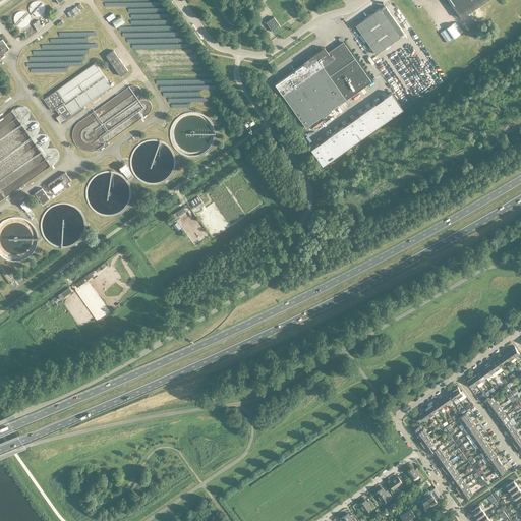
[(45,7),(45,6),(45,4),(44,3),(43,2),(42,1),(41,0),(40,0),(35,0),(34,0),(33,1),(31,3),(31,4),(30,5),(30,7),(30,8),(31,10),(31,11),(32,12),(33,14),(35,14),(36,15),(37,15),(39,15),(40,14),(42,14),(43,13),(44,11),(45,10),(45,8),(45,7)]
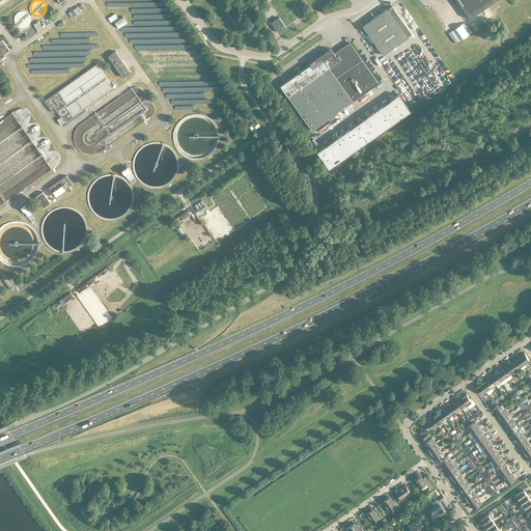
[(456,0),(470,19),(496,0),(456,0)]
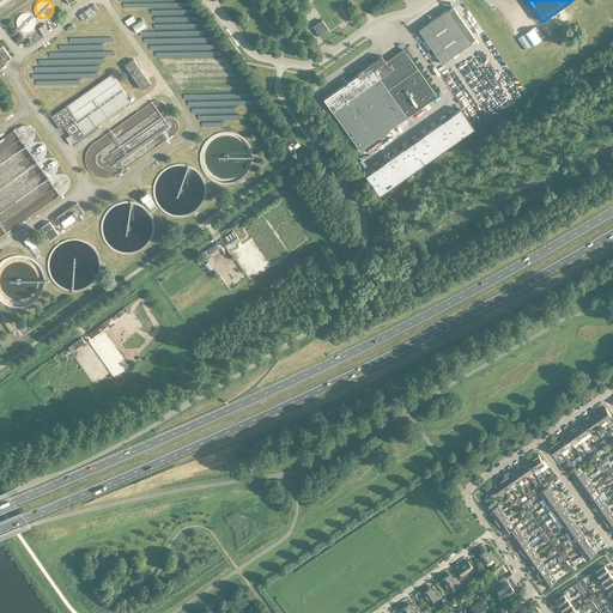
[(475,37),(451,4),(450,2),(453,7),(449,10),(448,8),(418,29),(442,64),(472,43),(471,41),(475,37)]
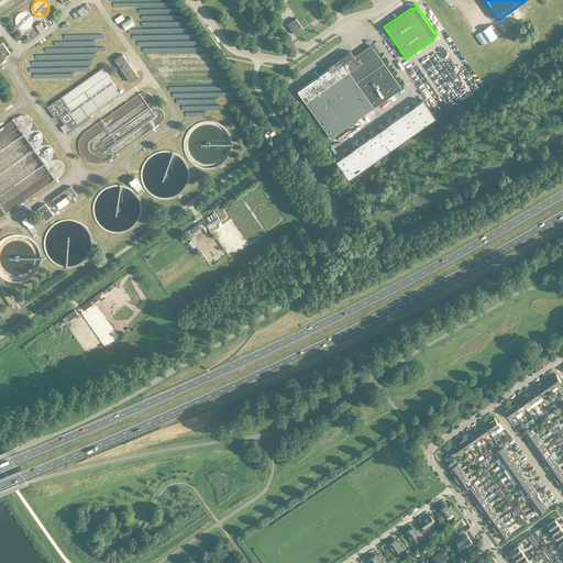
[(33,21),(33,20),(33,18),(32,17),(31,14),(30,14),(28,13),(26,12),(25,12),(23,12),(21,13),(20,14),(19,15),(18,17),(17,18),(17,20),(17,21),(17,22),(18,24),(18,25),(19,26),(21,28),(22,29),(23,29),(25,29),(26,29),(29,29),(30,28),(31,26),(32,25),(33,24),(33,22),(33,21)]
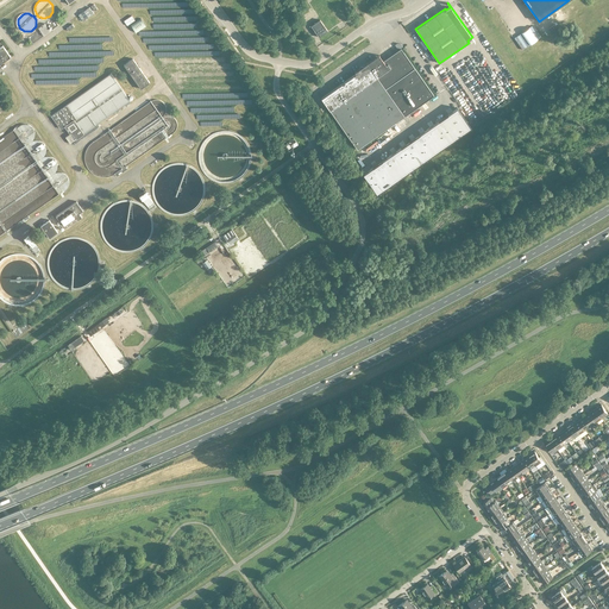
[(140,18),(131,25),(136,32),(146,26),(140,18)]
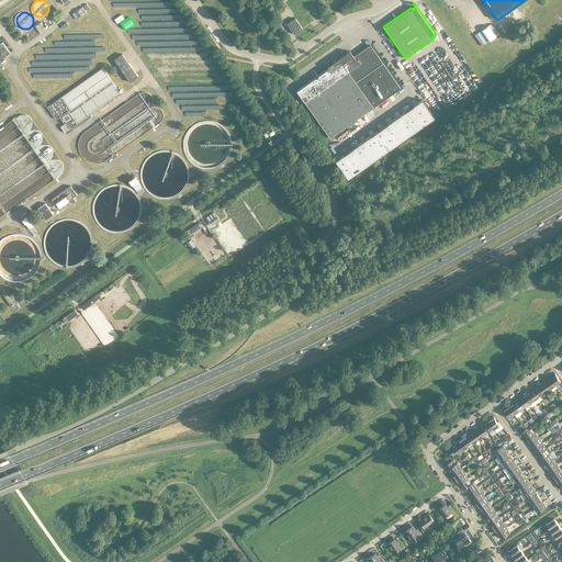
[(30,40),(37,34),(54,23),(49,18),(45,21),(44,19),(35,25),(36,27),(26,34),(30,40)]
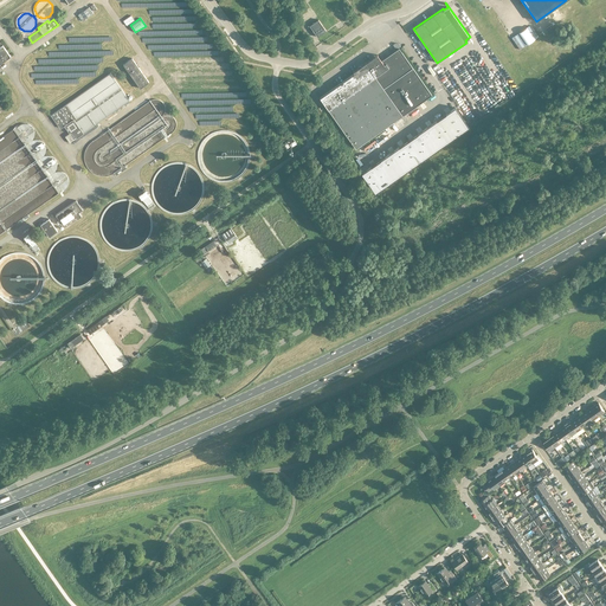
[(327,31),(318,19),(310,26),(317,37),(327,31)]
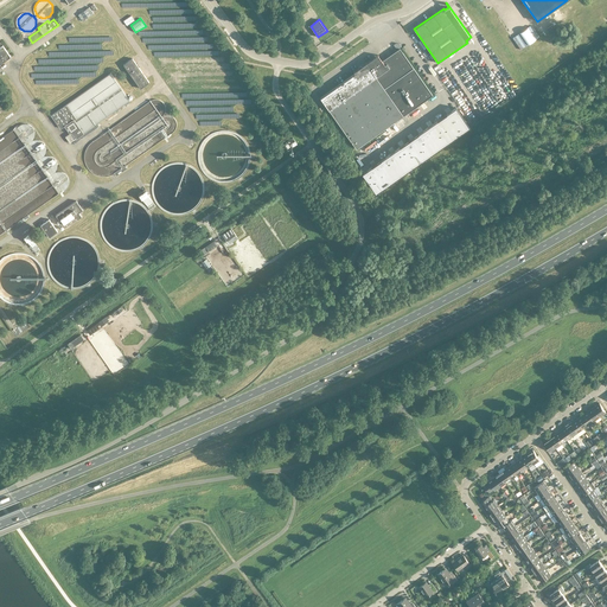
[(0,63),(11,56),(2,45),(0,46),(0,63)]
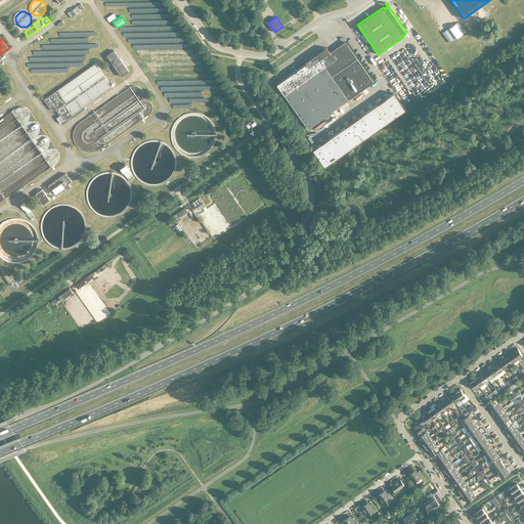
[(326,47),(316,54),(306,61),(307,63),(276,84),(280,90),(284,94),(284,95),(308,128),(374,82),(345,41),(331,52),(326,47)]
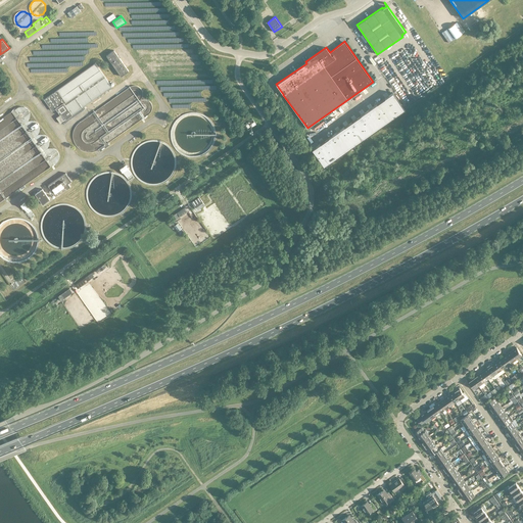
[(128,70),(127,67),(113,50),(106,55),(121,76),(128,70)]
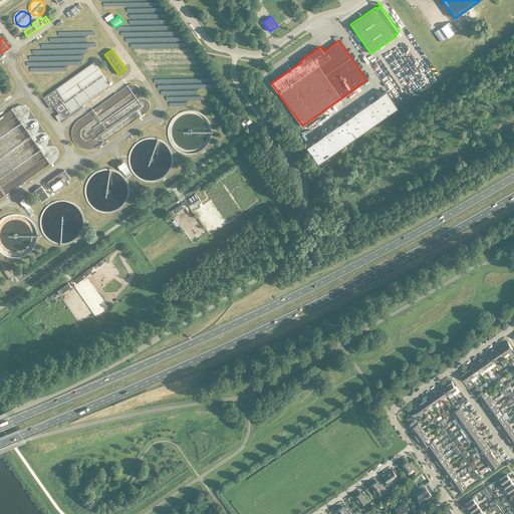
[(43,97),(51,108),(54,106),(59,112),(55,115),(59,120),(109,84),(93,61),(43,97)]
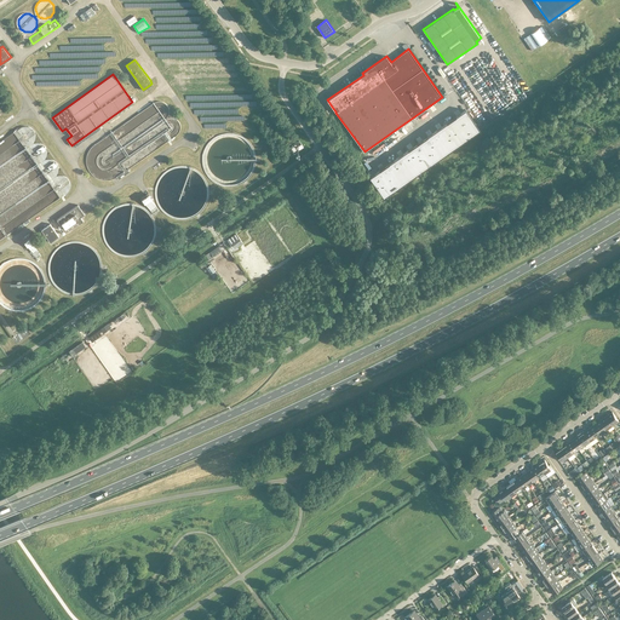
[(466,110),(369,177),(384,197),(480,130),(466,110)]
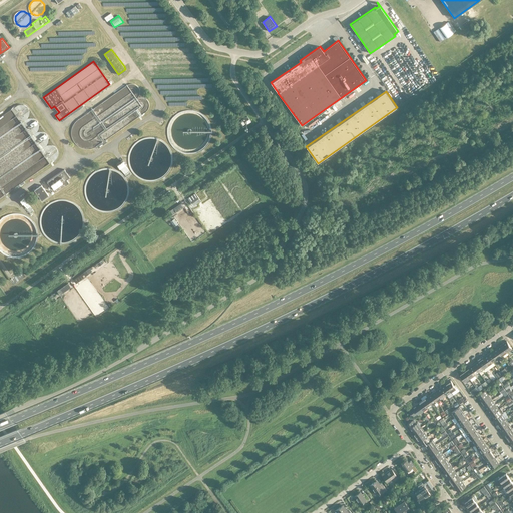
[(122,160),(117,164),(126,177),(131,173),(122,160)]
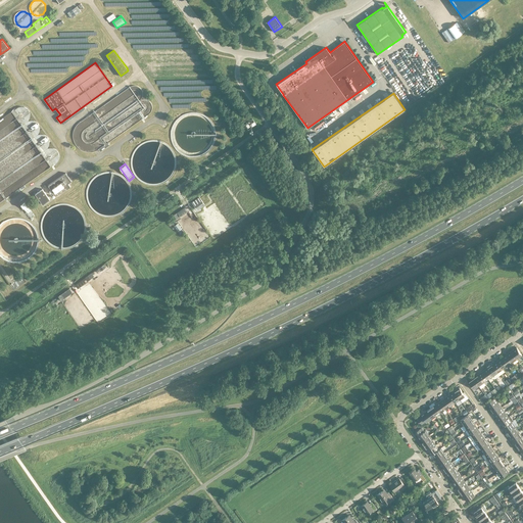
[(65,173),(60,176),(48,185),(56,196),(70,186),(67,183),(72,181),(65,173)]
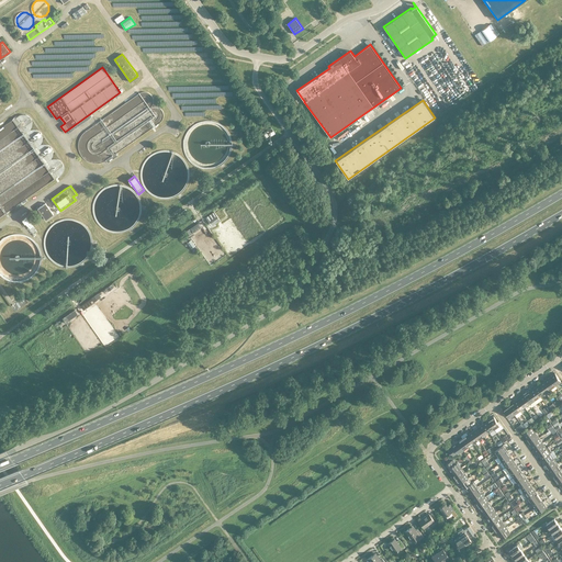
[(46,220),(54,214),(46,203),(38,209),(46,220)]
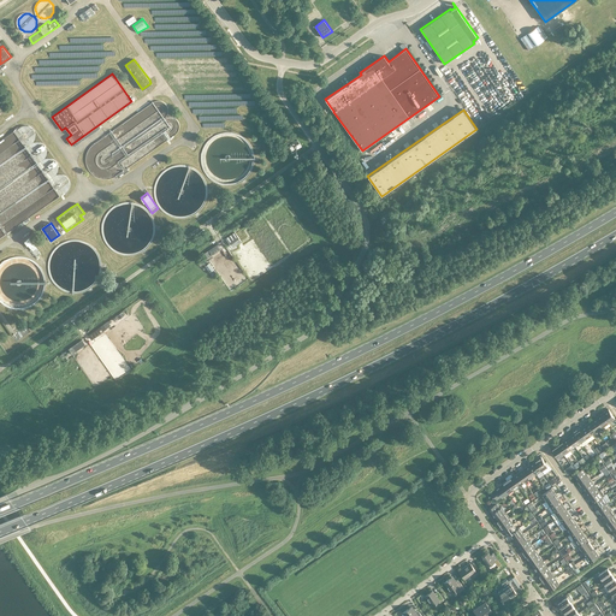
[(235,232),(226,238),(230,244),(238,238),(235,232)]
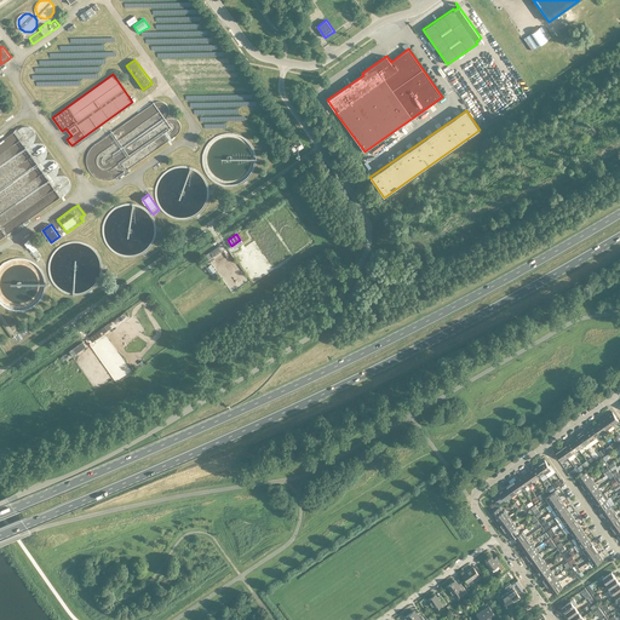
[(29,247),(35,257),(36,258),(40,256),(33,245),(34,245),(29,239),(24,241),(29,248),(29,247)]
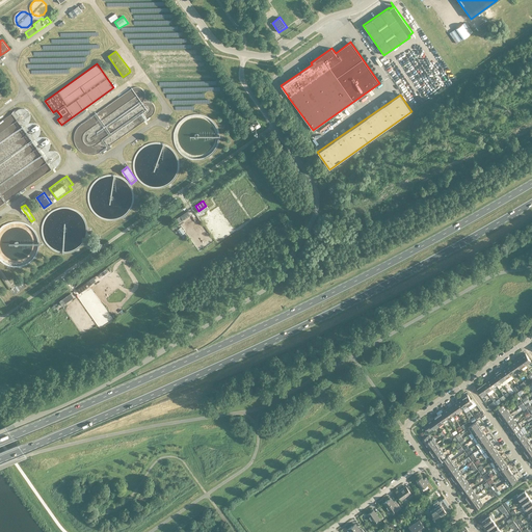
[(188,211),(180,216),(183,220),(190,214),(188,211)]
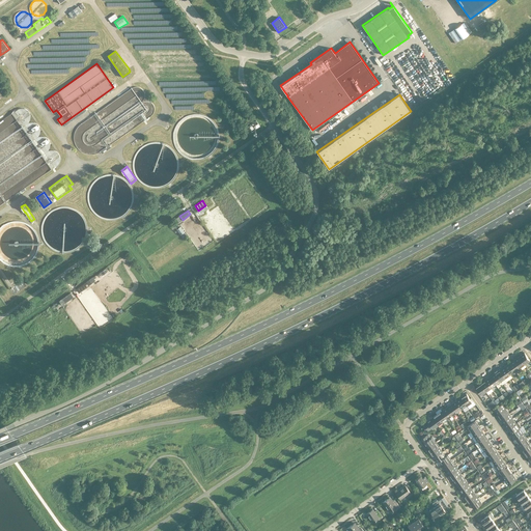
[(185,231),(180,226),(176,229),(180,234),(183,238),(186,234),(184,231),(185,231)]
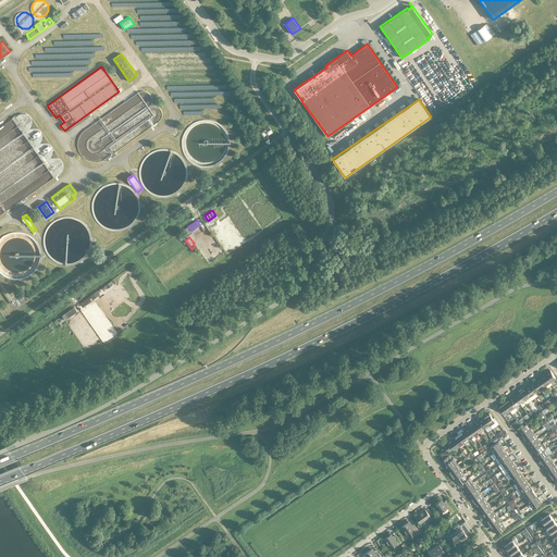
[(23,294),(13,300),(10,302),(14,309),(27,299),(23,294)]
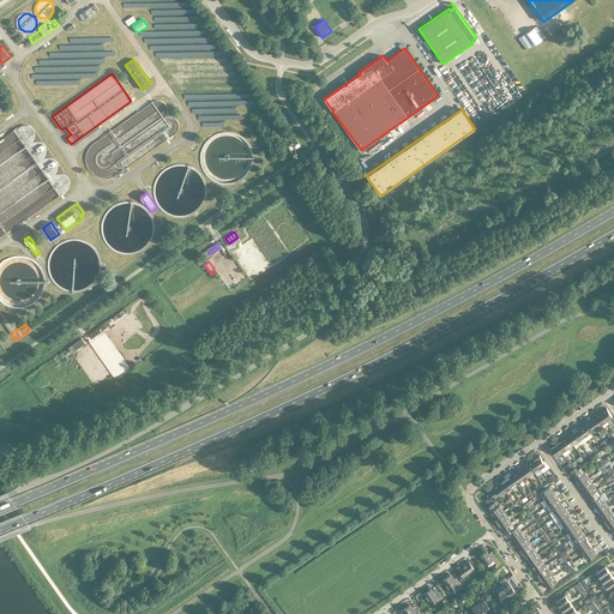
[(100,325),(88,333),(91,338),(103,330),(106,327),(103,324),(100,325)]
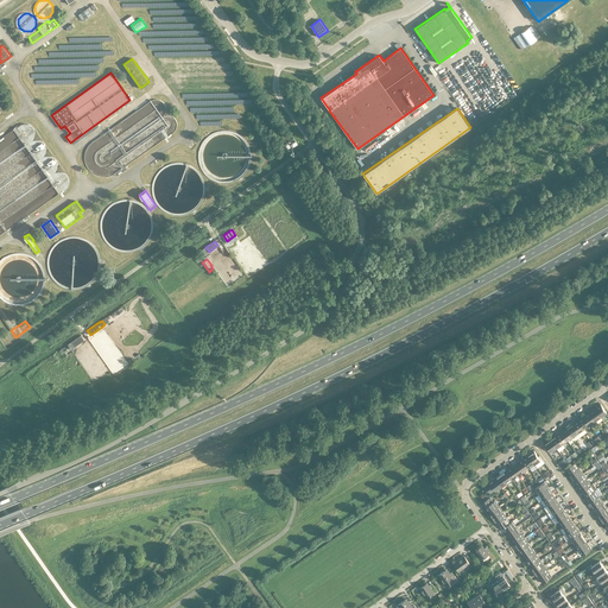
[(83,340),(81,335),(68,344),(70,348),(83,340)]
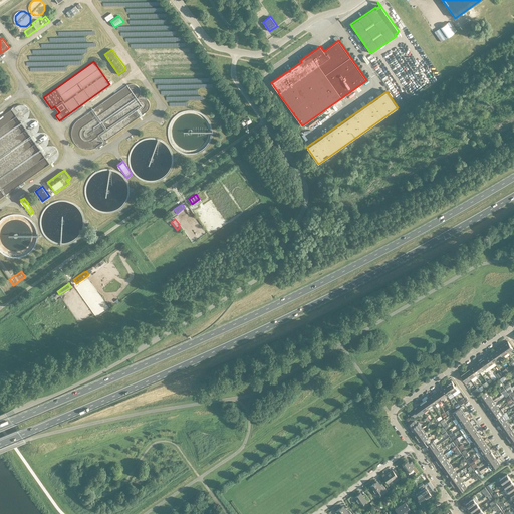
[(508,341),(503,344),(508,352),(513,349),(508,341)]
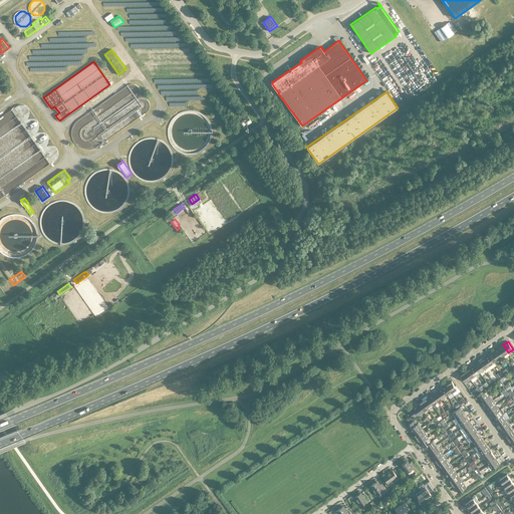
[(508,352),(503,344),(498,348),(504,355),(508,352)]
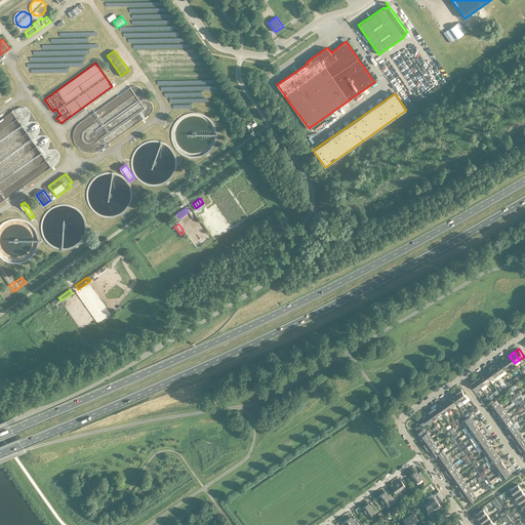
[(515,363),(509,356),(503,359),(510,367),(515,363)]
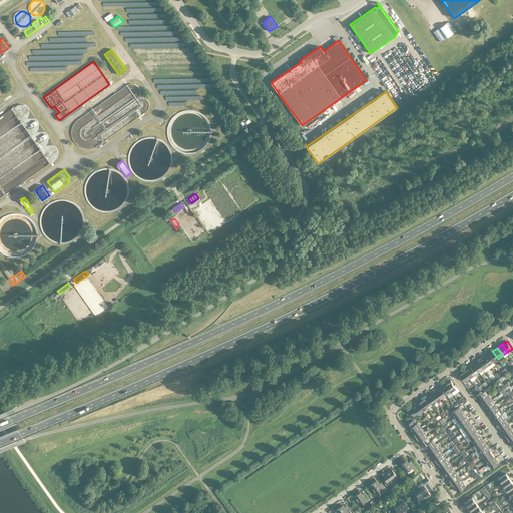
[(498,359),(492,351),(488,354),(493,362),(498,359)]
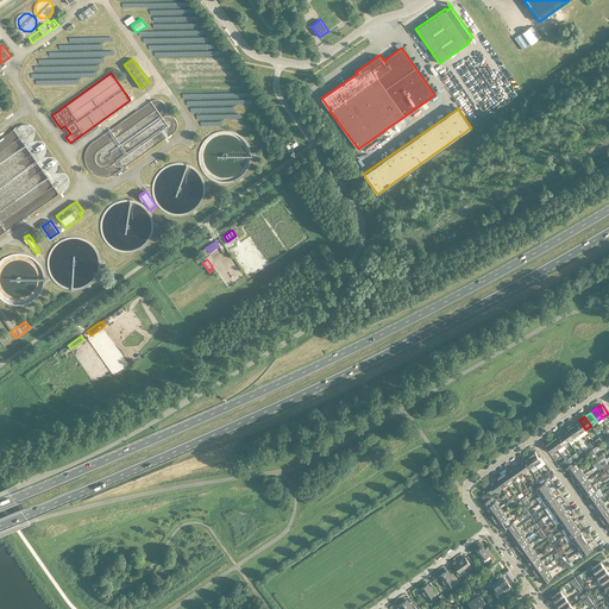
[(585,429),(579,420),(573,424),(581,433),(585,429)]
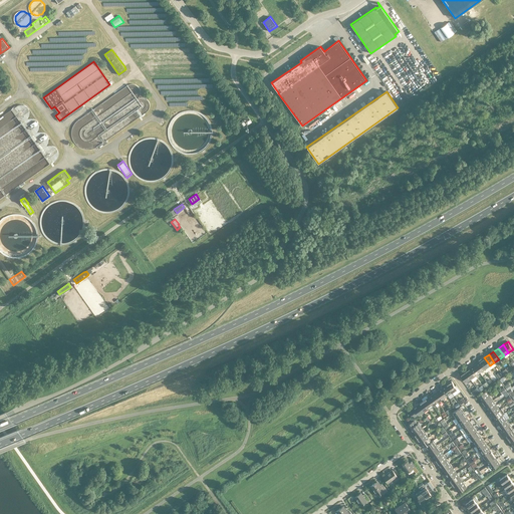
[(490,365),(484,357),(479,361),(485,369),(488,367),(489,368),(491,367),(489,365),(490,365)]
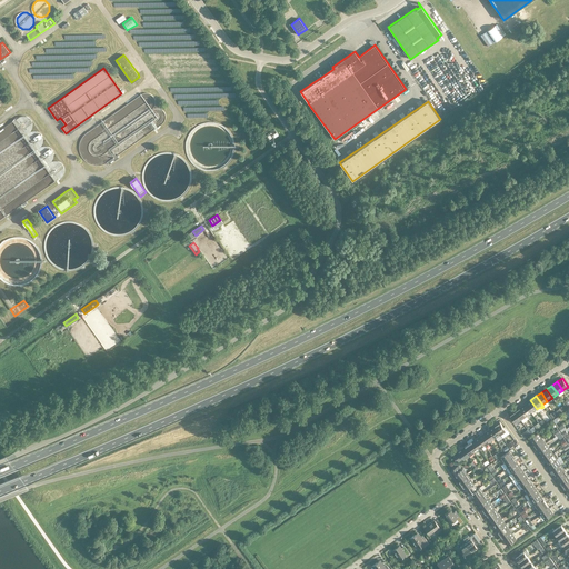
[(537,409),(530,400),(526,403),(531,412),(537,409)]
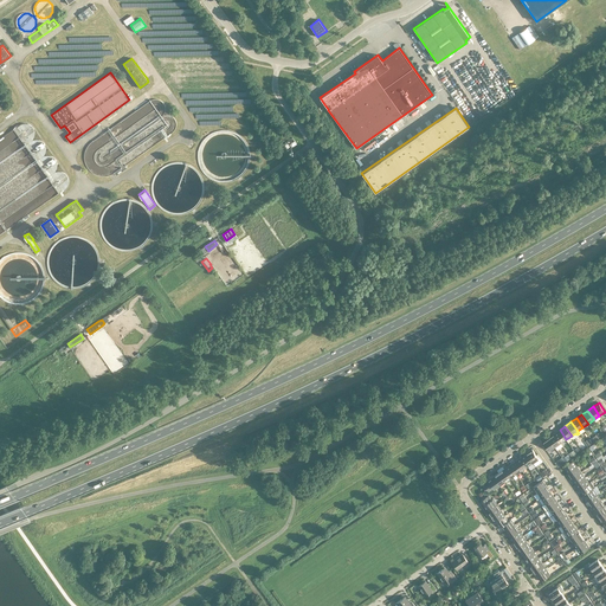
[(566,439),(560,430),(554,433),(561,443),(566,439)]
